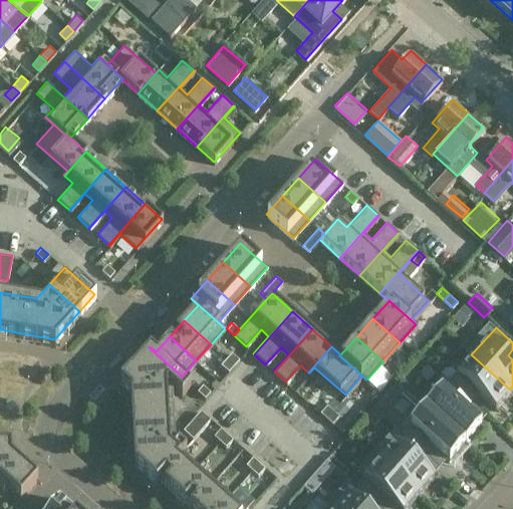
[(134,461),(155,479),(181,450),(186,445),(178,438),(173,442),(175,444),(172,447),(169,444),(169,443),(166,383),(167,380),(181,393),(190,384),(182,376),(149,347),(130,367),(119,378),(130,388),(134,461)]
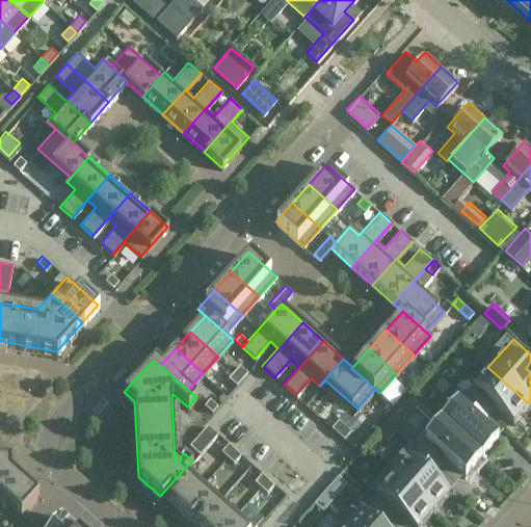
[(487,367),(480,360),(479,361),(486,368),(463,394),(486,415),(494,406),(512,422),(528,403),(487,367)]
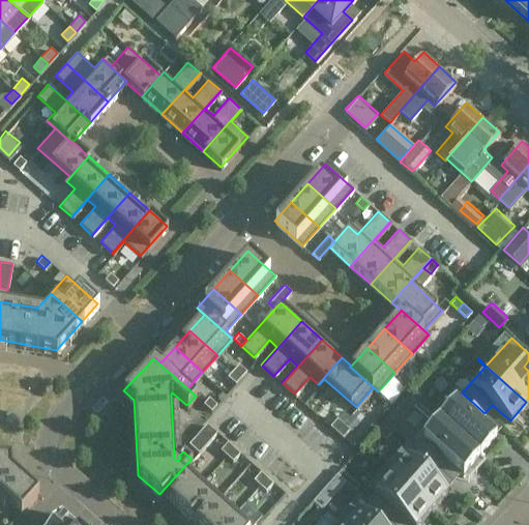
[(238,362),(232,369),(240,376),(245,370),(238,362)]
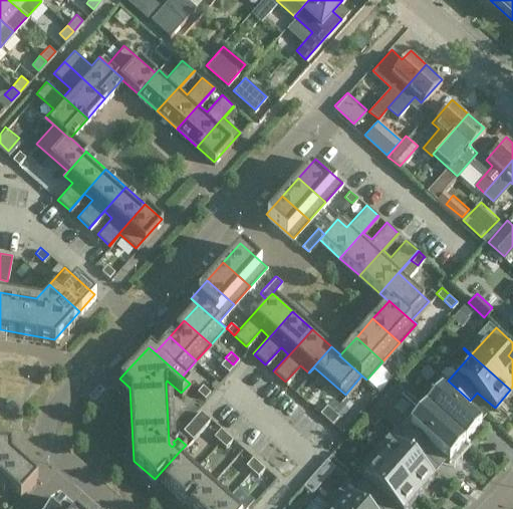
[(228,370),(233,364),(225,357),(220,363),(228,370)]
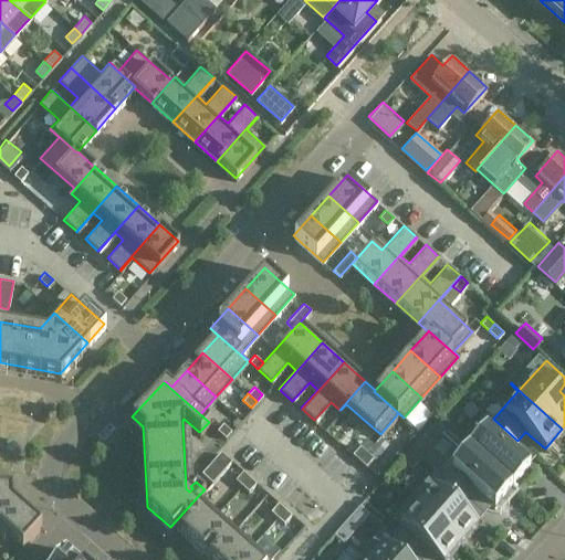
[(510,450),(518,441),(493,419),(485,411),(460,440),(511,486),(529,466),(510,450)]
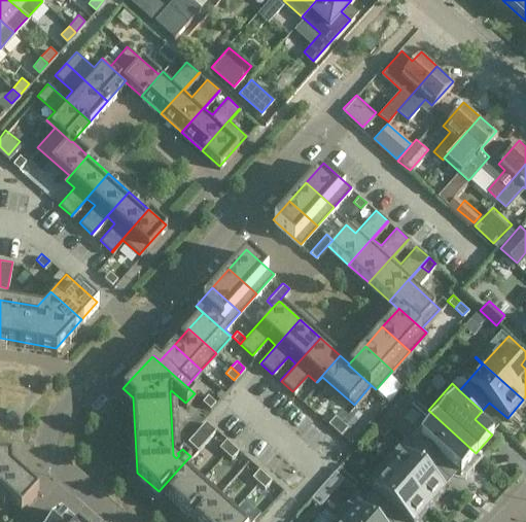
[(209,407),(215,401),(207,393),(202,399),(209,407)]
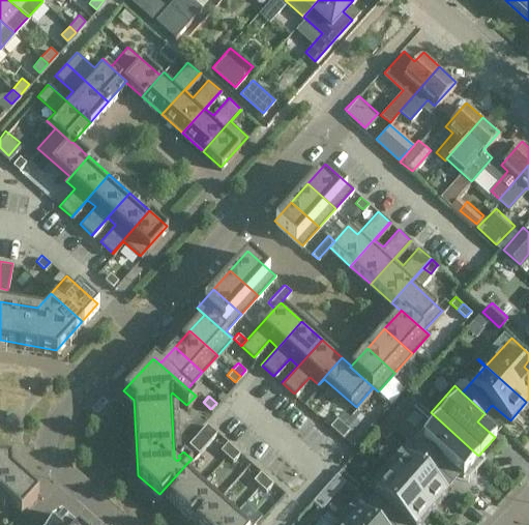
[(478,456),(431,412),(430,413),(437,419),(414,445),(437,466),(444,458),(462,473),(478,456)]
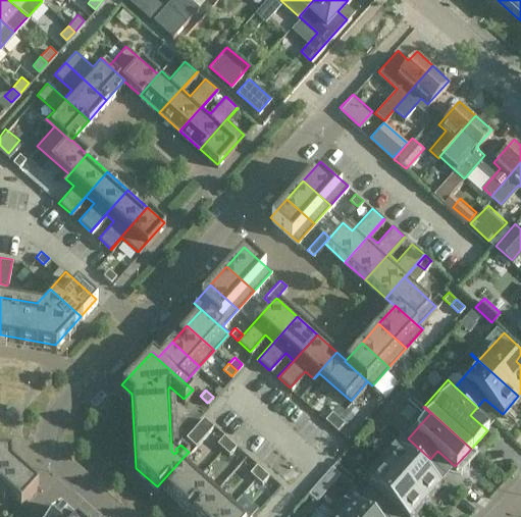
[(330,423),(337,415),(331,410),(324,418),(330,423)]
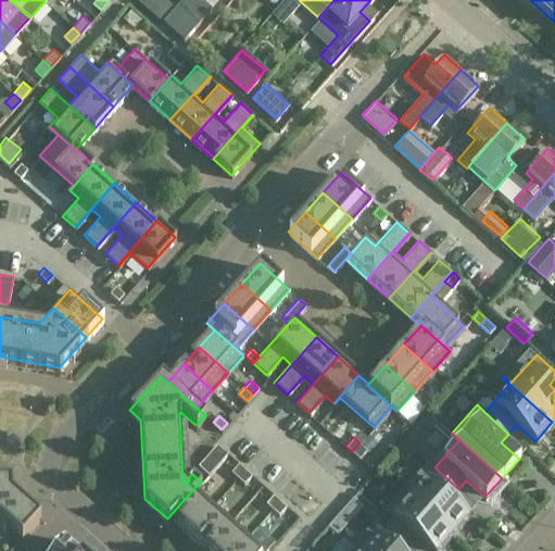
[(227,452),(216,442),(197,464),(207,473),(227,452)]
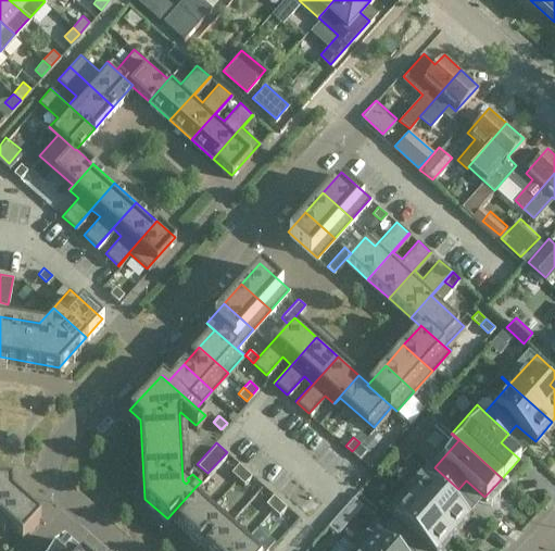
[(366,449),(360,442),(352,451),(358,456),(366,449)]
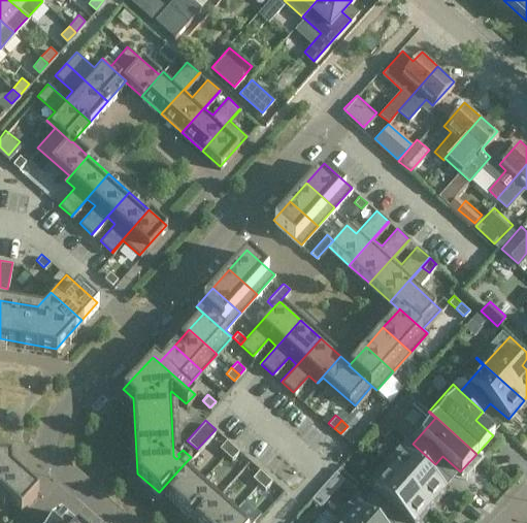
[(428,472),(435,464),(413,444),(404,437),(381,464),(429,507),(446,489),(428,472)]
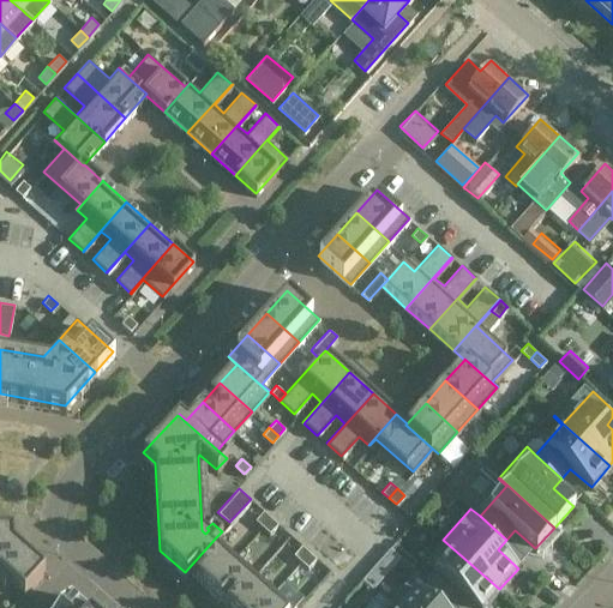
[(262,525),(270,516),(263,510),(254,518),(262,525)]
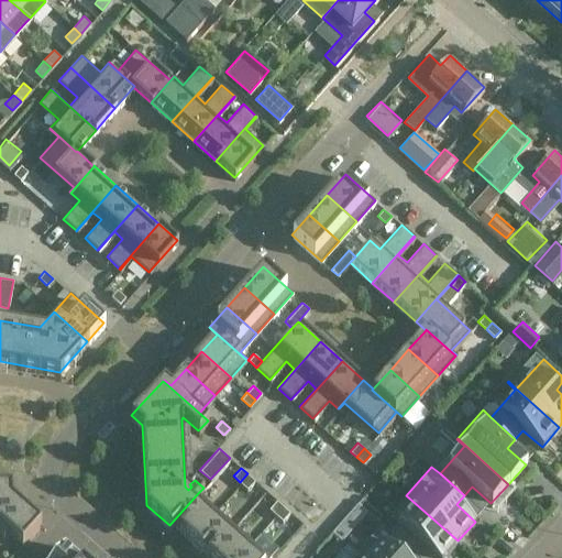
[(254,480),(248,473),(240,482),(246,488),(254,480)]
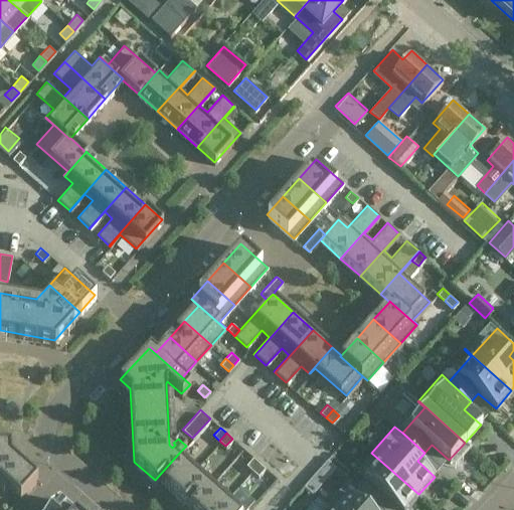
[(11,455),(10,443),(0,443),(0,479),(19,497),(36,478),(11,455)]
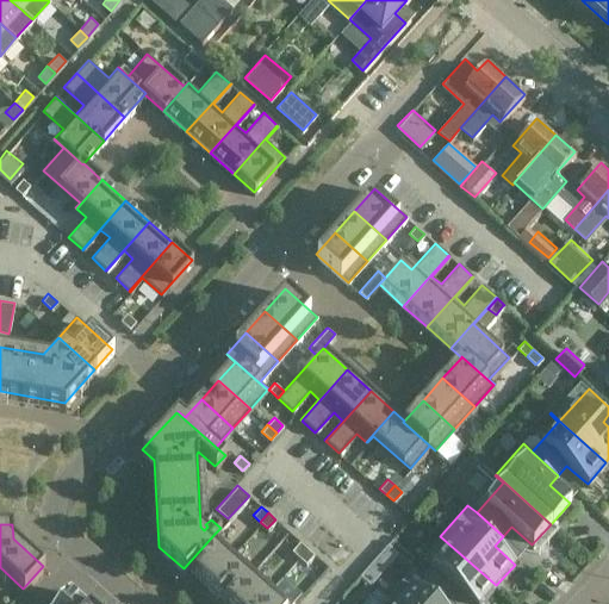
[(408,560),(417,549),(399,531),(361,570),(372,579),(399,552),(408,560)]
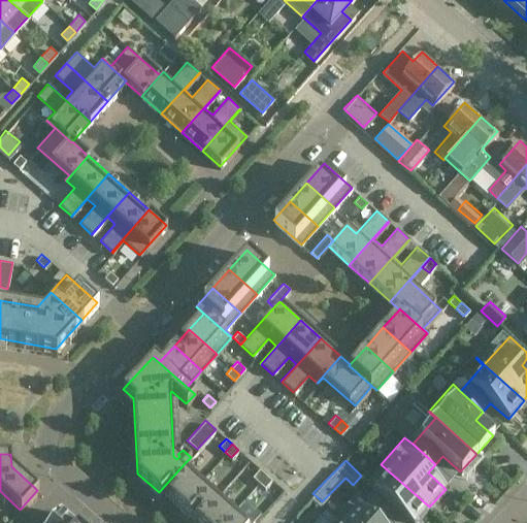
[(162,490),(178,504),(203,477),(186,462),(159,492),(159,493),(162,490)]
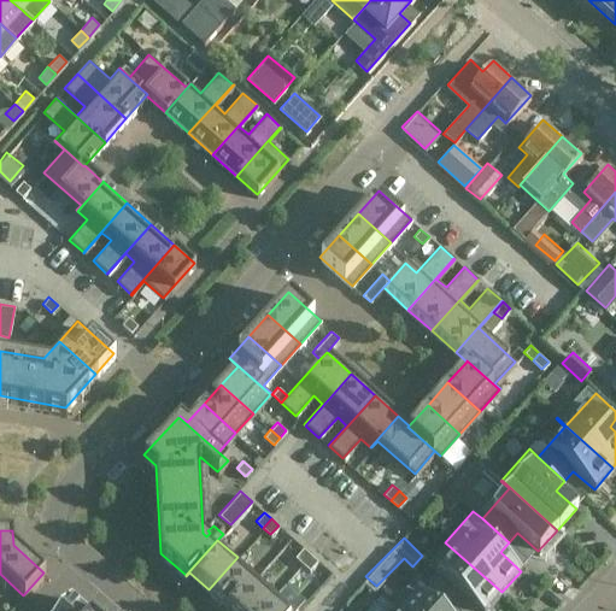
[(484,610),(502,592),(445,542),(427,563),(435,571),(427,581),(453,605),(462,595),(479,610),(484,610)]
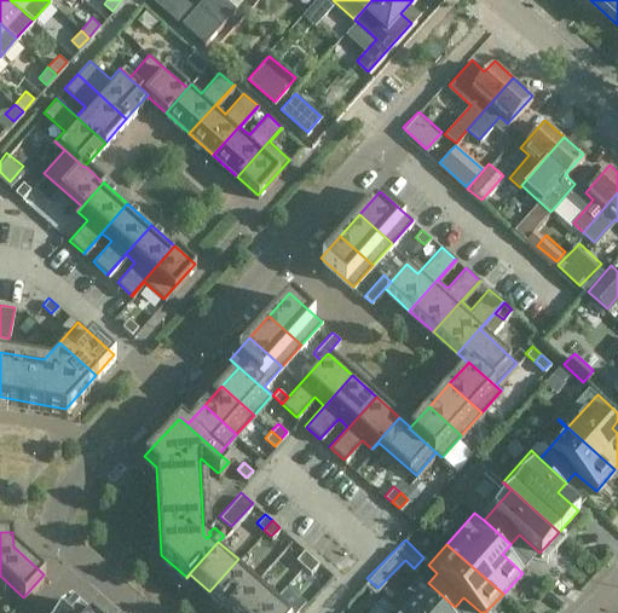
[(302,565),(311,555),(304,549),(295,557),(302,565)]
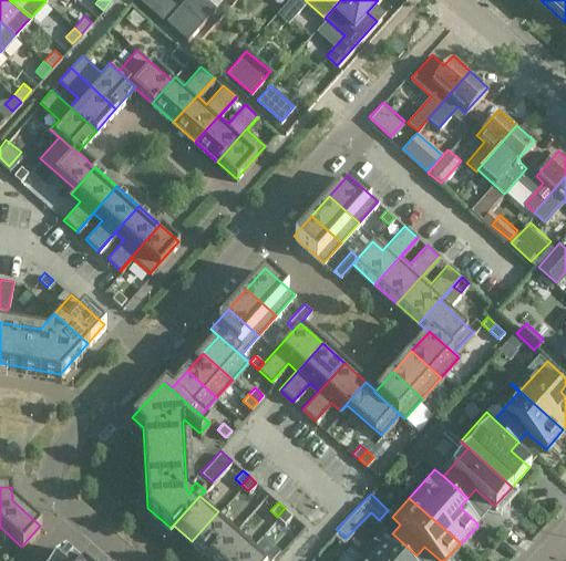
[(291,513),(285,508),(277,517),(284,522),(291,513)]
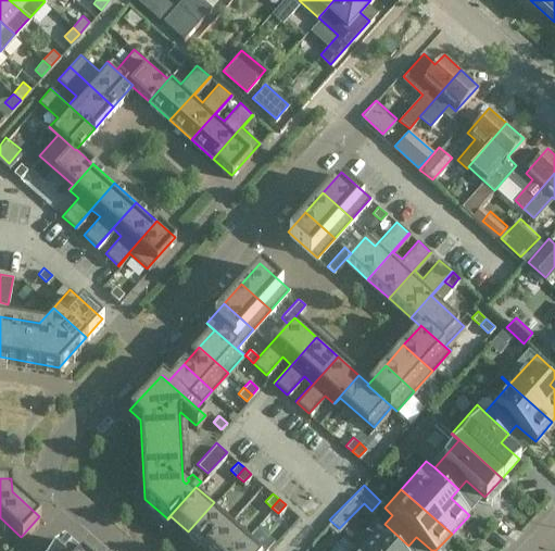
[(214,502),(188,531),(205,547),(231,517),(214,502)]
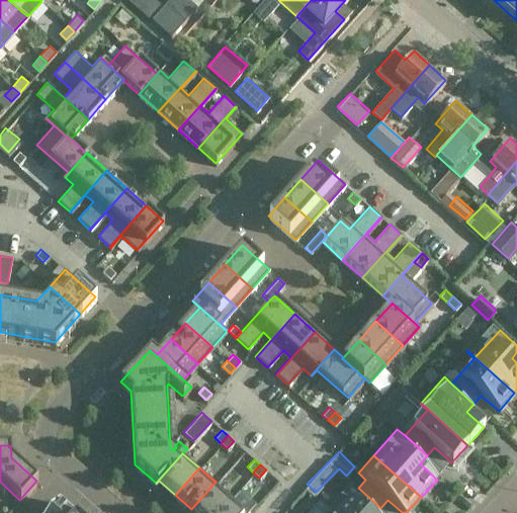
[(216,482),(191,509),(194,512),(217,512),(232,497),(216,482)]
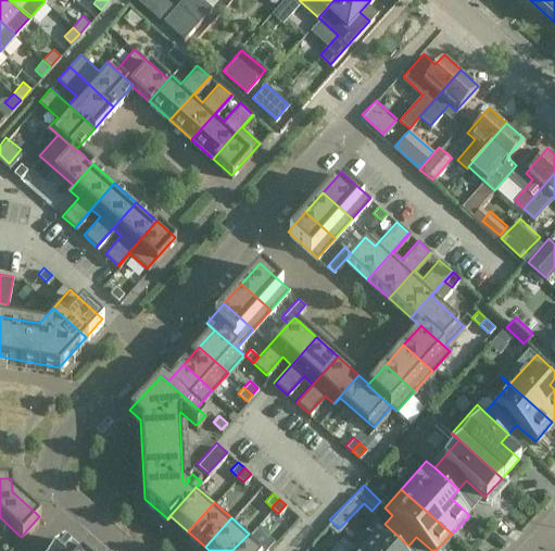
[(377,517),(351,546),(356,550),(403,550),(408,546),(385,524),(377,517)]
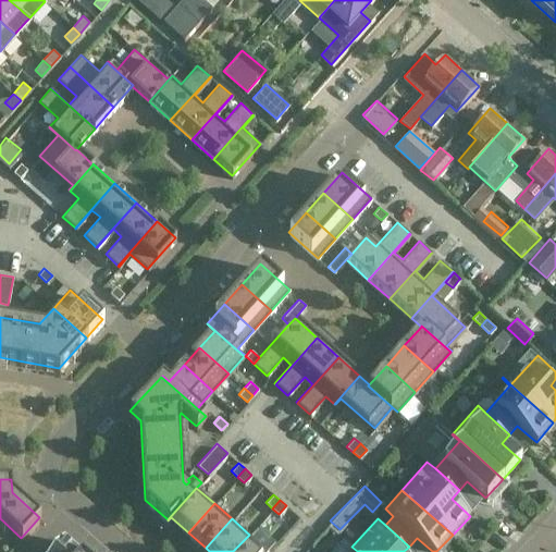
[(249,535),(233,551),(264,551),(267,550),(249,535)]
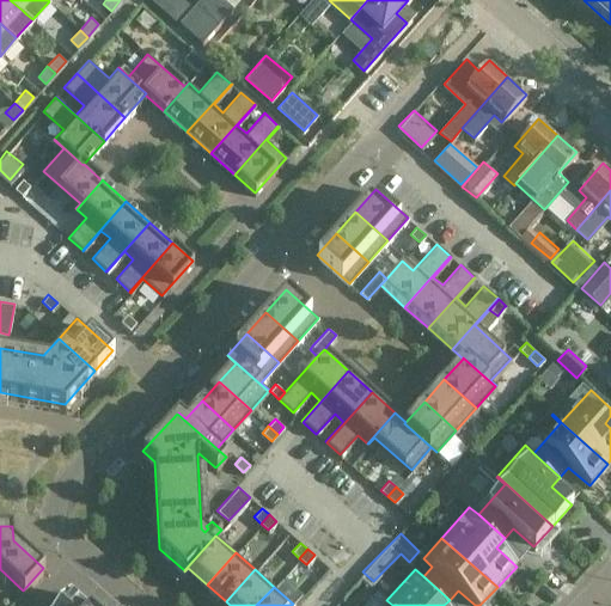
[(86,605),(69,591),(54,605),(86,605)]
